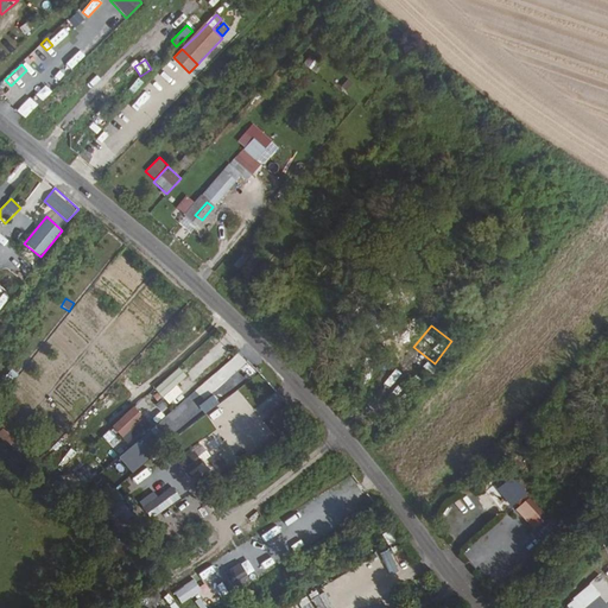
[(432,377),(437,372),(429,362),(423,367),(432,377)]
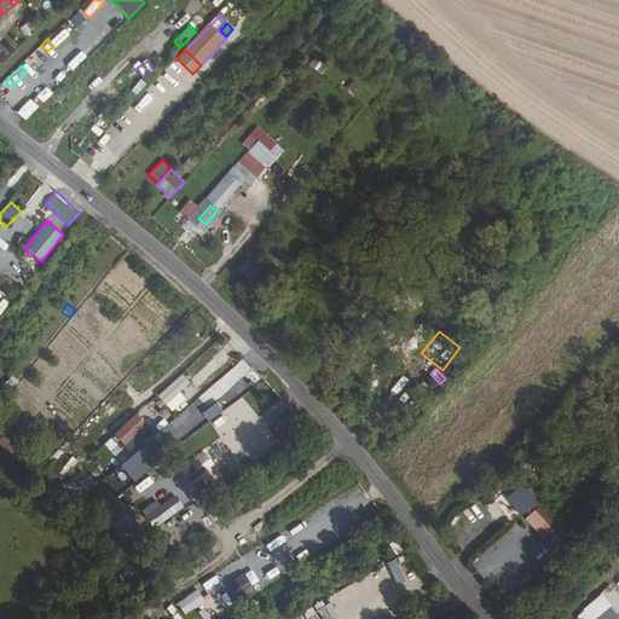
[(157,395),(172,412),(186,399),(180,392),(190,383),(181,374),(157,395)]
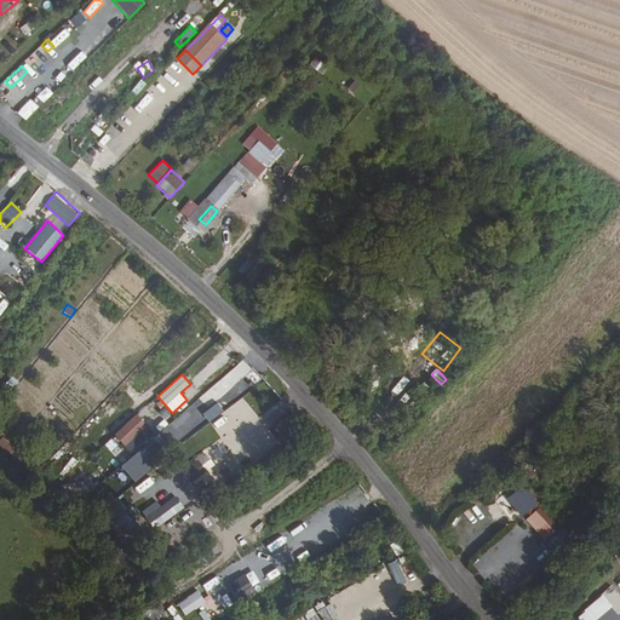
[(222,384),(217,379),(211,385),(227,405),(242,391),(230,377),(222,384)]
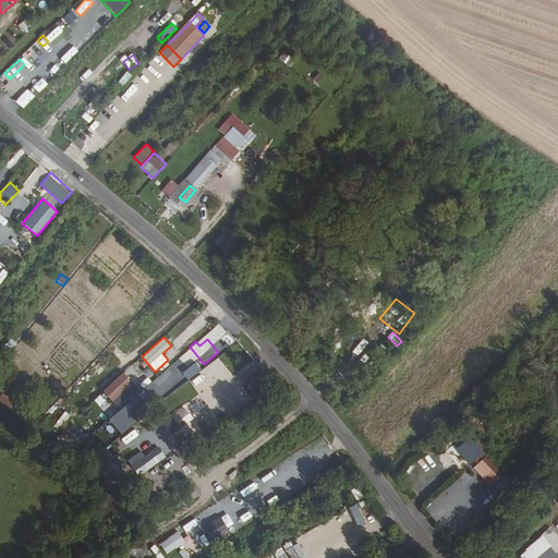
[(133,397),(126,390),(133,385),(122,373),(102,391),(120,410),(133,397)]
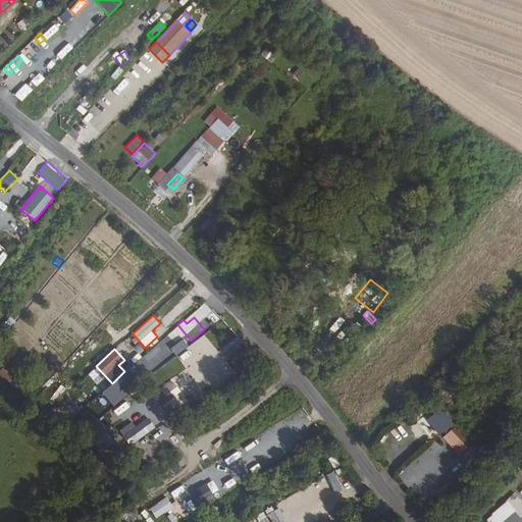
[(0,369),(0,379),(6,385),(13,377),(2,368),(0,369)]
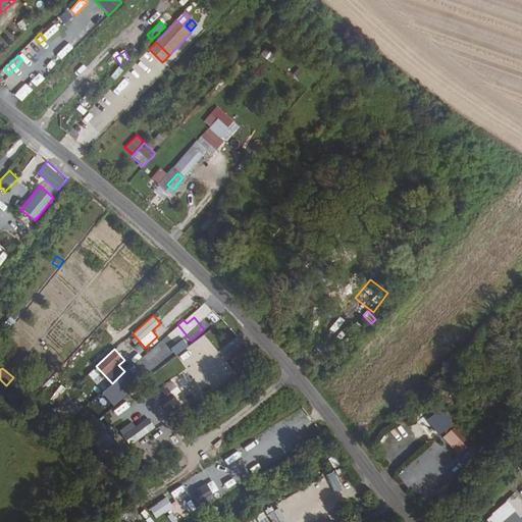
[(55,399),(66,389),(62,384),(51,395),(55,399)]
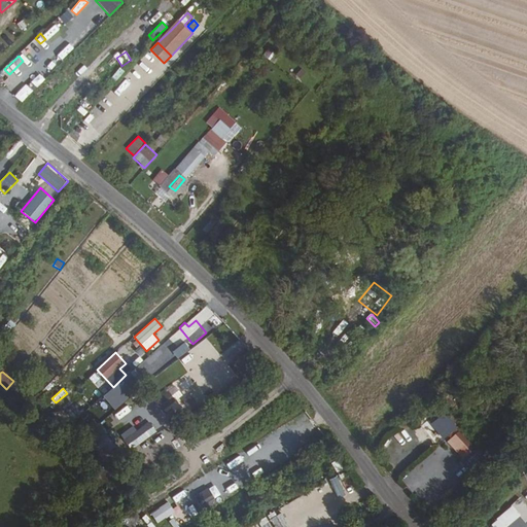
[(175,420),(199,408),(192,396),(182,402),(175,388),(154,398),(162,412),(169,408),(175,420)]
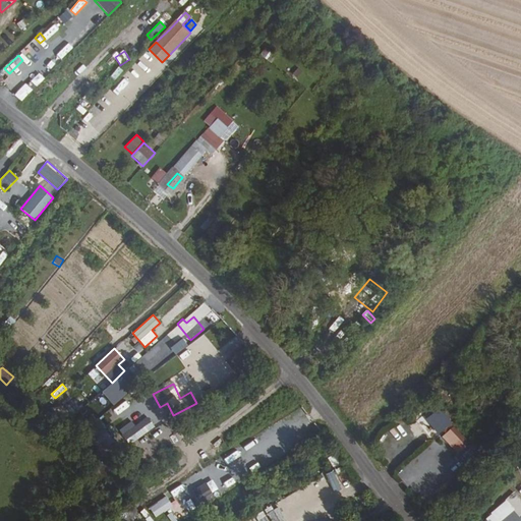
[(101,407),(116,402),(111,388),(90,396),(93,405),(100,403),(101,407)]
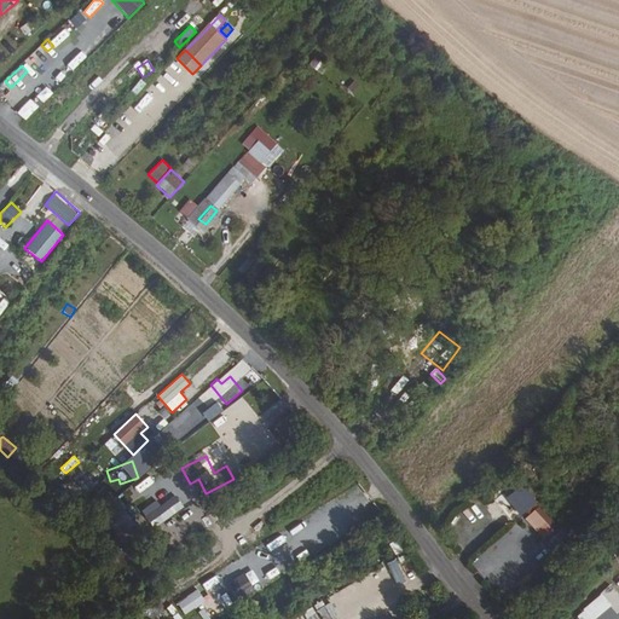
[(131,508),(156,484),(146,473),(121,497),(131,508)]
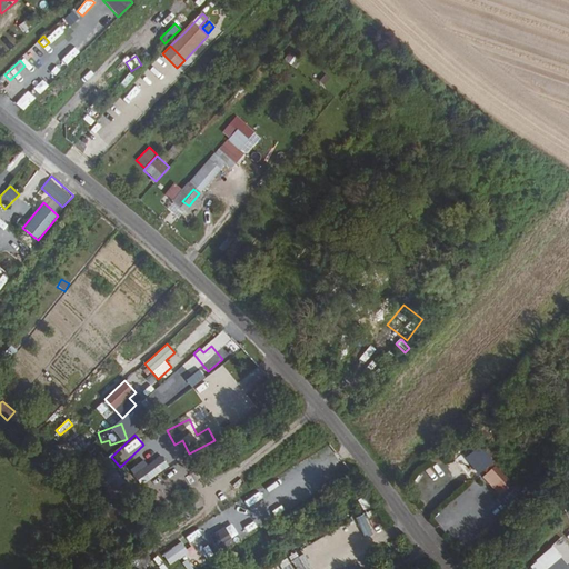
[(148,463),(155,475),(169,467),(162,455),(148,463)]
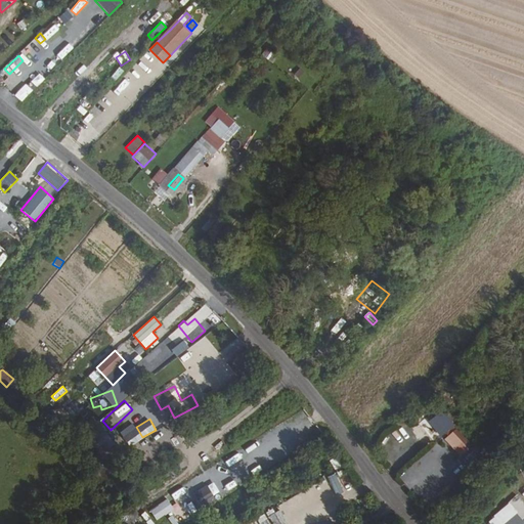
[(443,439),(462,460),(474,448),(455,428),(443,439)]
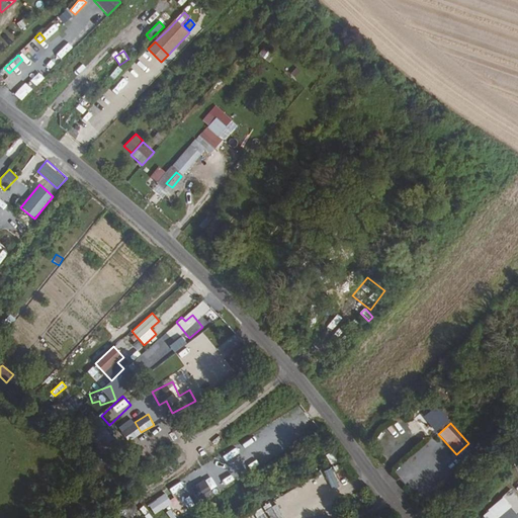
[(333,451),(326,454),(331,464),(338,461),(333,451)]
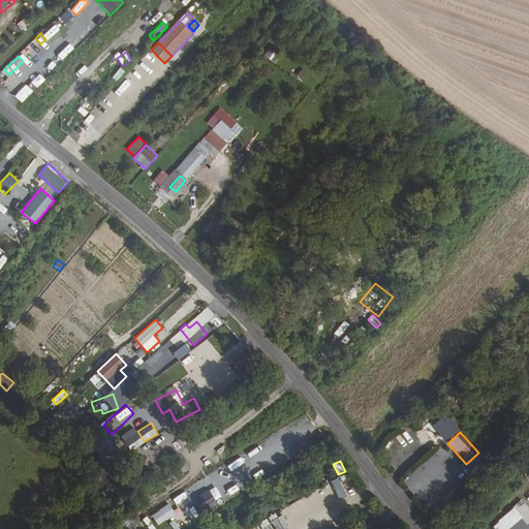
[(336,495),(345,492),(339,477),(331,480),(336,495)]
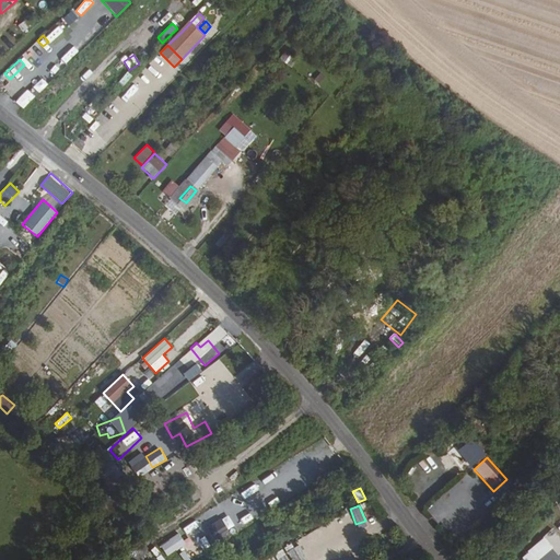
[(220,517),(208,526),(213,535),(226,526),(220,517)]
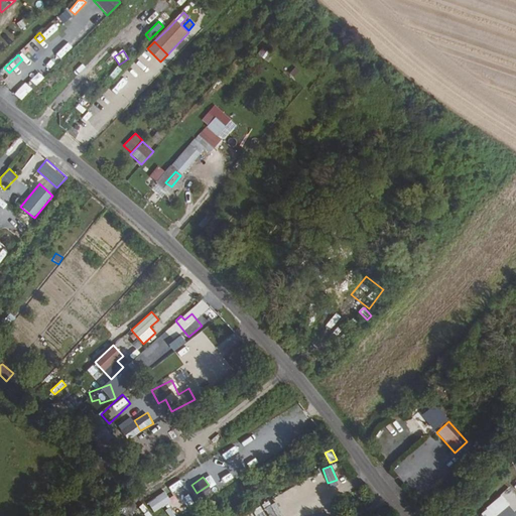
[(481,514),(482,515),(513,515),(515,515),(515,494),(510,487),(481,514)]
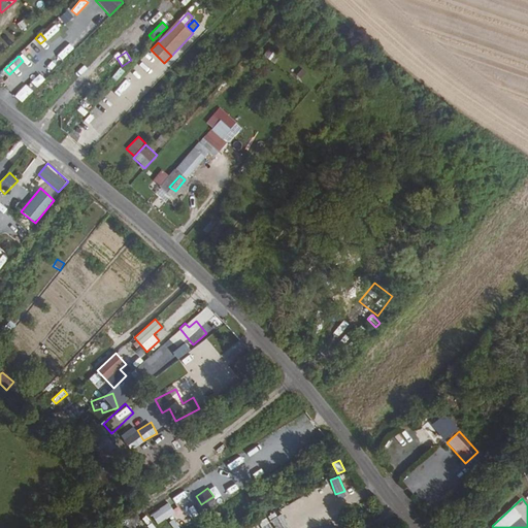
[(158,524),(175,513),(167,501),(150,513),(158,524)]
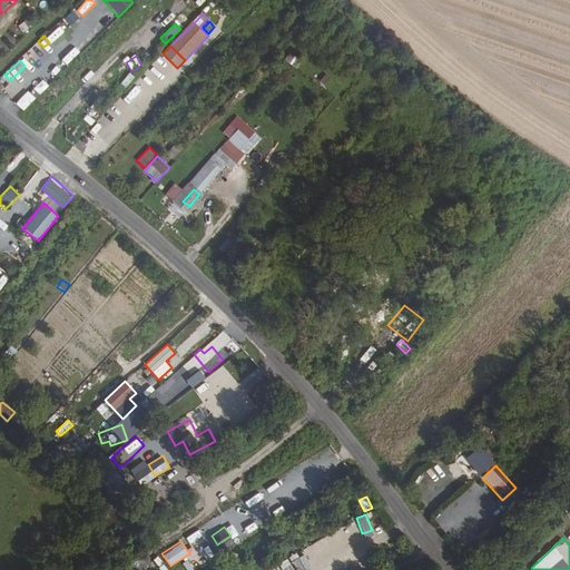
[(300,548),(288,554),(296,569),(311,569),(312,569),(300,548)]
